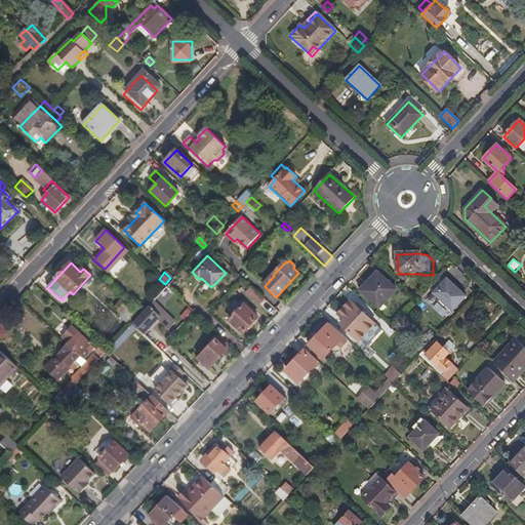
[(379,309),(397,289),(378,273),(361,291),(379,309)]
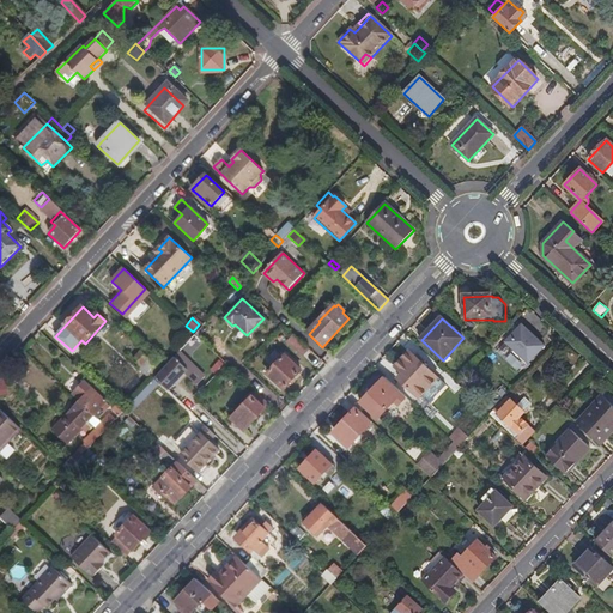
[(505,334),(510,339),(522,326),(517,321),(505,334)]
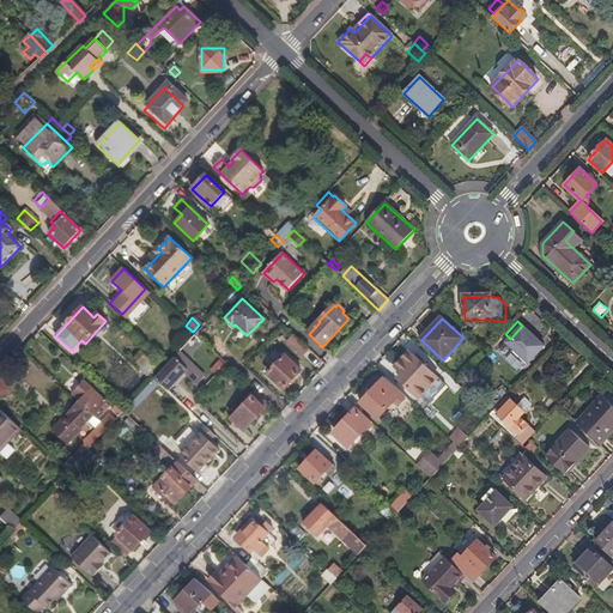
[(510,339),(498,352),(520,371),(540,350),(540,351),(545,346),(530,333),(530,334),(522,326),(510,339)]
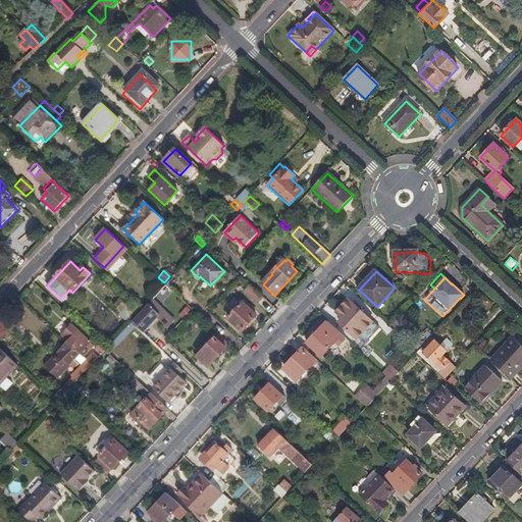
[(155,300),(165,306),(173,292),(163,285),(155,300)]
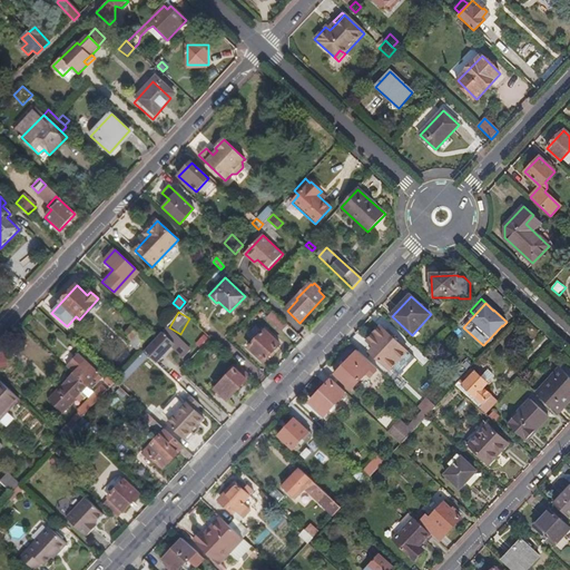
[(287,325),(274,312),(268,318),(282,331),(287,325)]
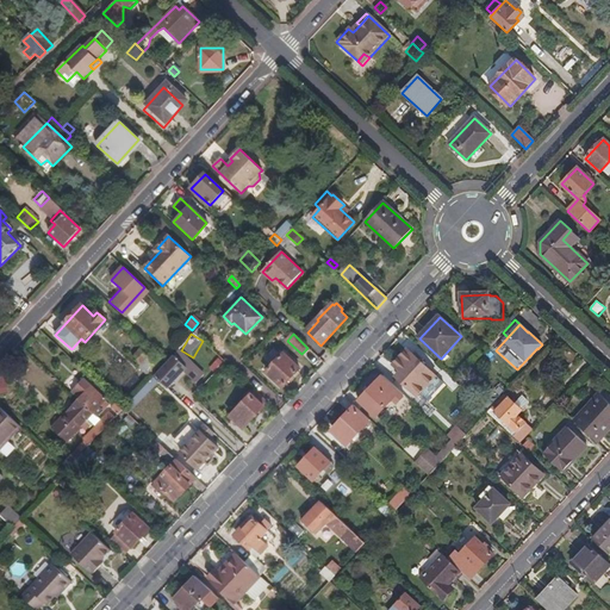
[(155,361),(149,355),(151,353),(144,347),(135,358),(141,363),(138,366),(145,372),(155,361)]
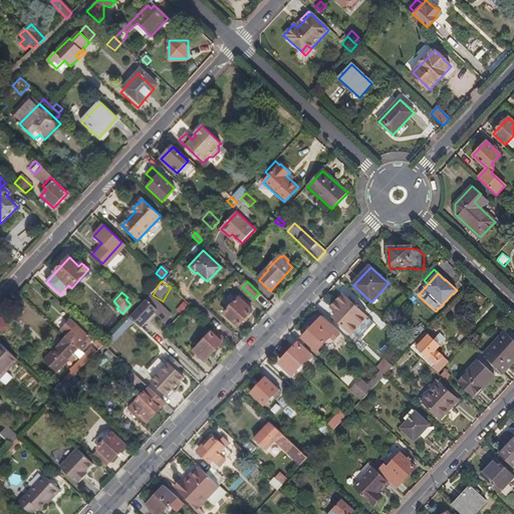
[(367,317),(343,295),(331,308),(338,314),(334,319),(351,334),(367,317)]
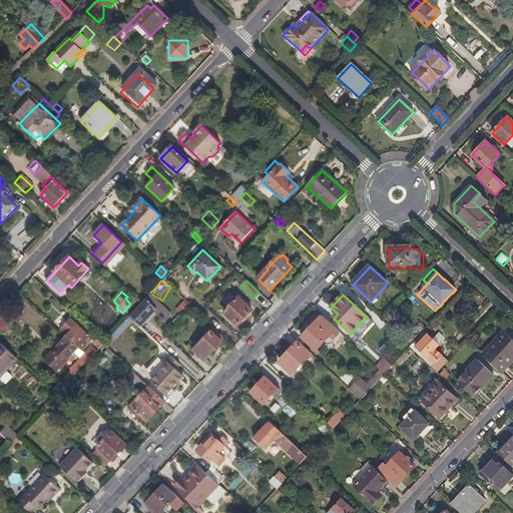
[(165,323),(171,316),(155,301),(151,306),(148,304),(153,299),(149,296),(141,305),(139,307),(129,317),(141,328),(155,314),(165,323)]
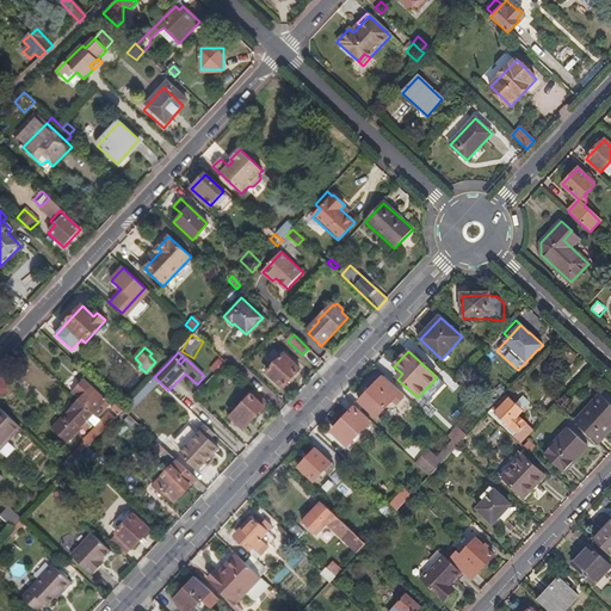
[(283,388),(301,370),(284,355),(267,372),(283,388)]
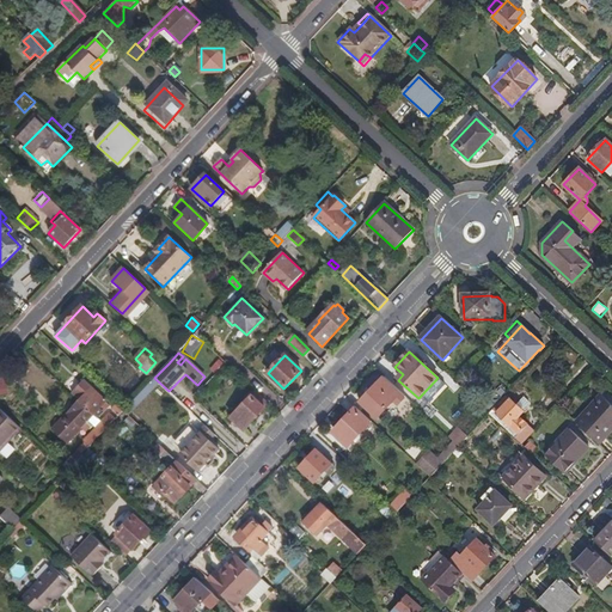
[(398,407),(407,398),(385,378),(362,402),(379,417),(393,402),(398,407)]
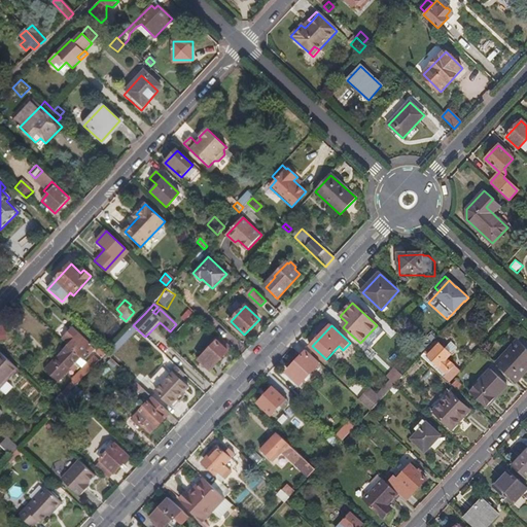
[(94,349),(77,334),(67,345),(68,346),(85,361),(88,359),(85,357),(94,349)]
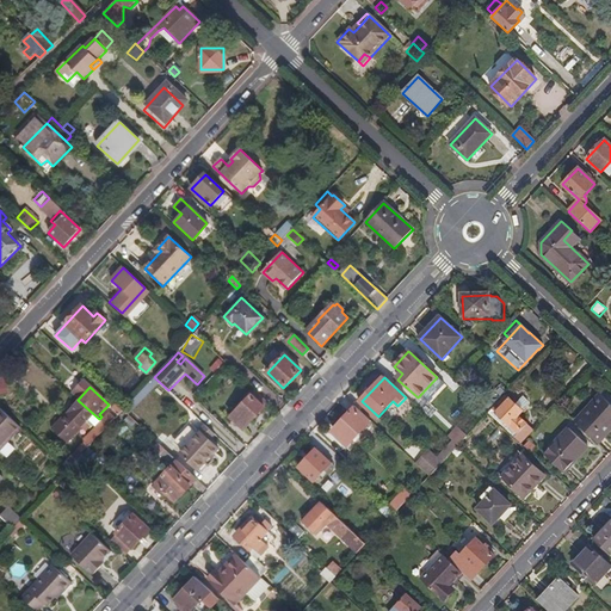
[(598,444),(610,429),(610,403),(599,393),(587,406),(591,408),(576,424),(598,444)]
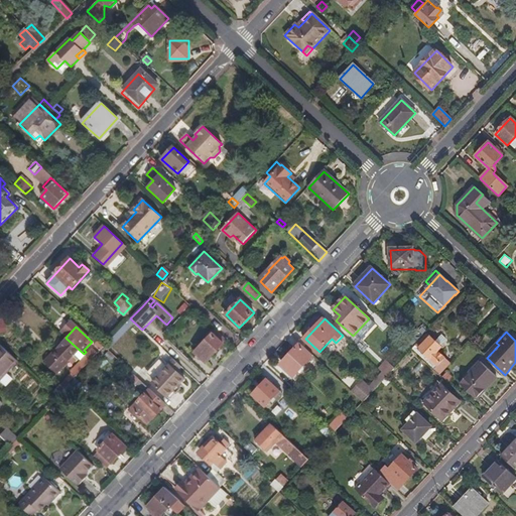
[(207,363),(227,341),(218,333),(215,337),(213,335),(196,353),(207,363)]
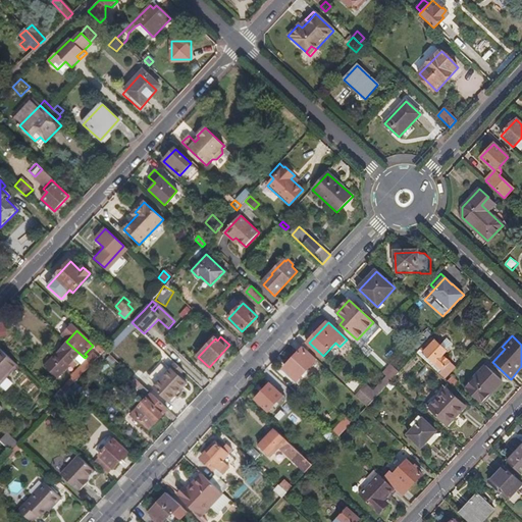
[(456,367),(442,354),(446,351),(445,350),(451,344),(446,338),(439,345),(435,341),(424,352),(421,349),(417,353),(445,378),(456,367)]
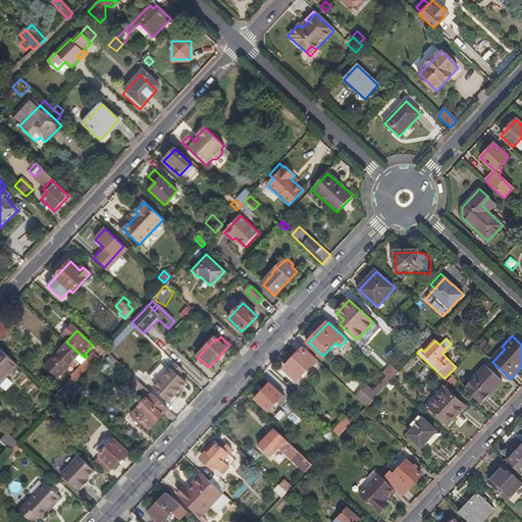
[(85,358),(67,343),(46,365),(58,377),(68,367),(71,369),(76,364),(81,367),(69,378),(71,379),(57,395),(60,399),(70,387),(92,365),(87,361),(85,358)]
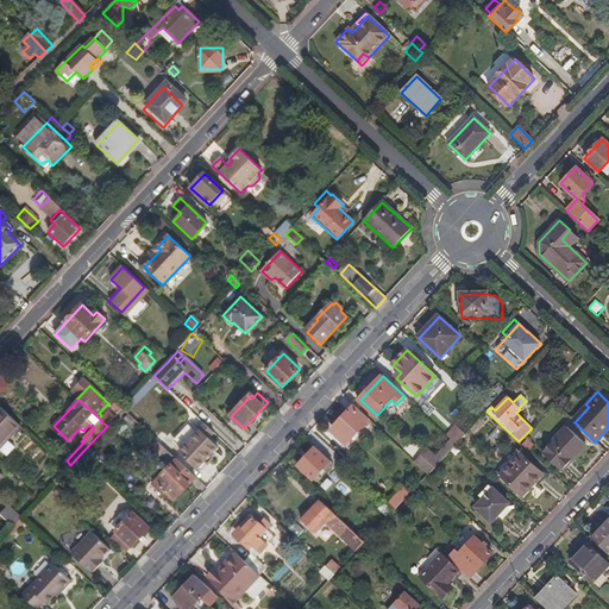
[(118,414),(124,409),(117,402),(112,408),(118,414)]
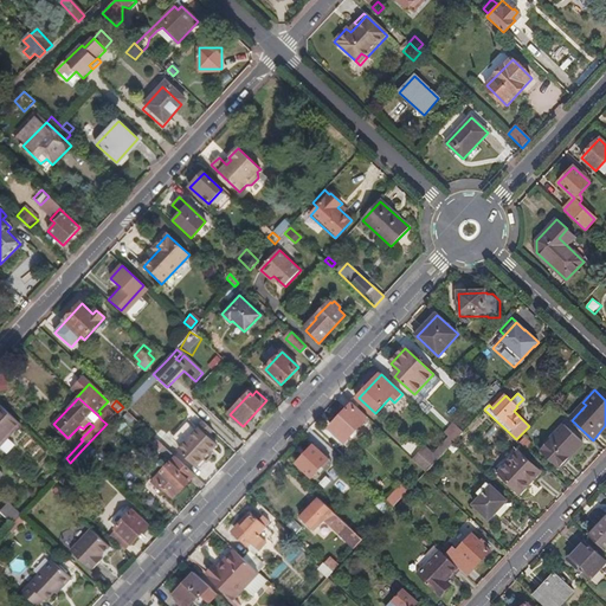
[(346,443),(368,418),(353,404),(333,426),(340,432),(337,436),(346,443)]
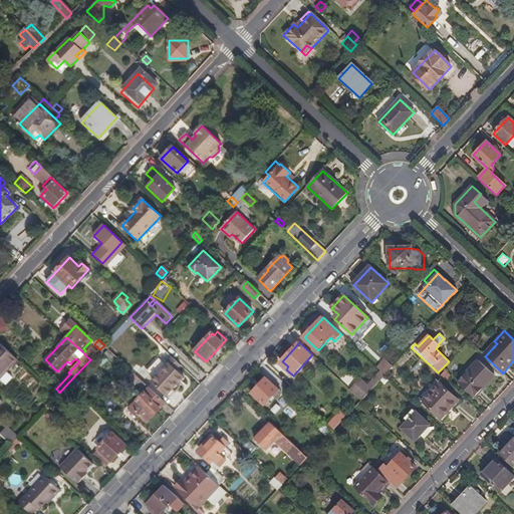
[(1,344),(0,344),(0,379),(6,386),(13,378),(6,372),(17,360),(1,344)]
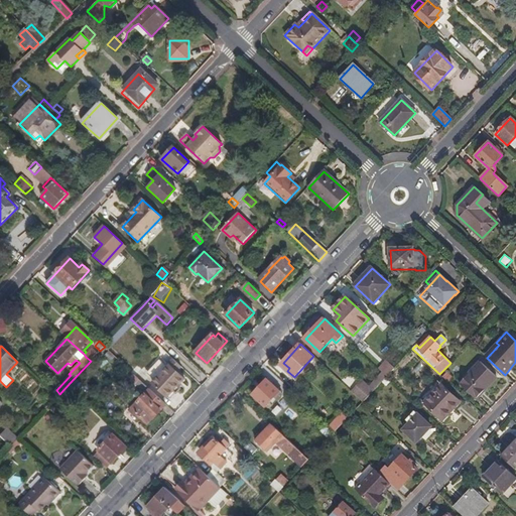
[(91,361),(98,354),(93,349),(86,357),(91,361)]
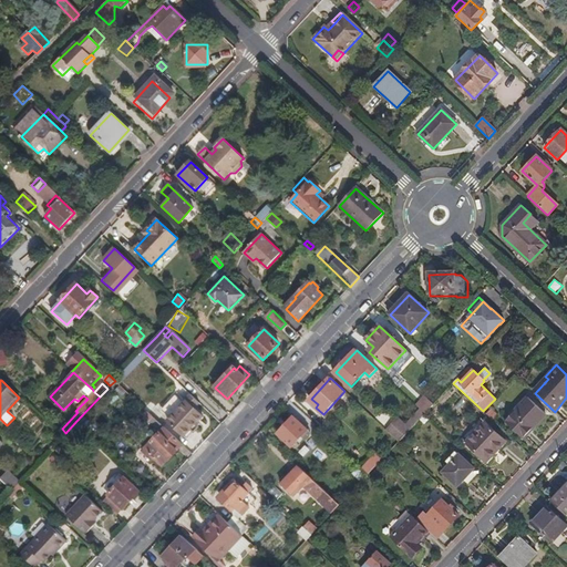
[(125,393),(119,388),(115,391),(122,397),(125,393)]
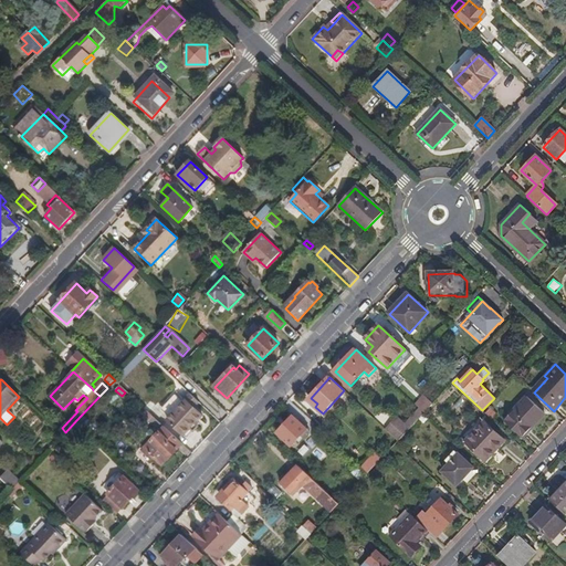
[(200,413),(191,405),(196,399),(188,391),(165,417),(182,433),(200,413)]
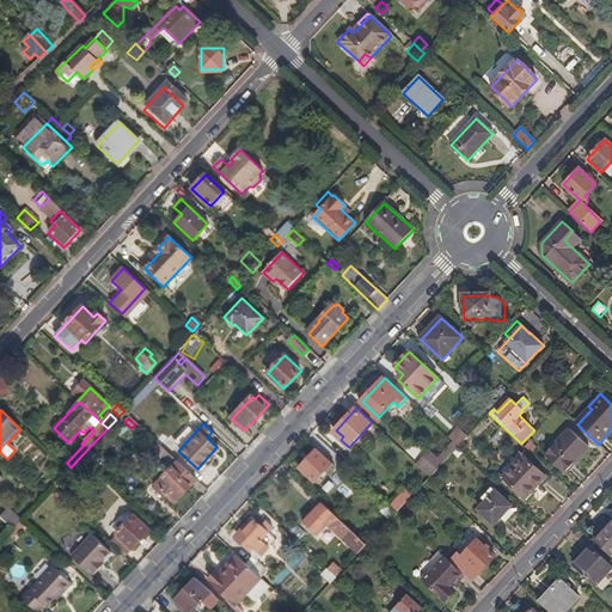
[(589,446),(569,428),(545,454),(564,472),(589,446)]
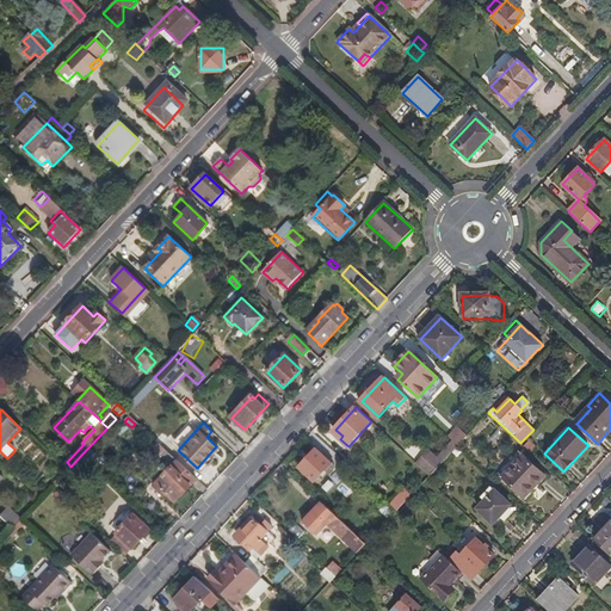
[(457,446),(466,438),(456,430),(449,437),(452,442),(457,446)]
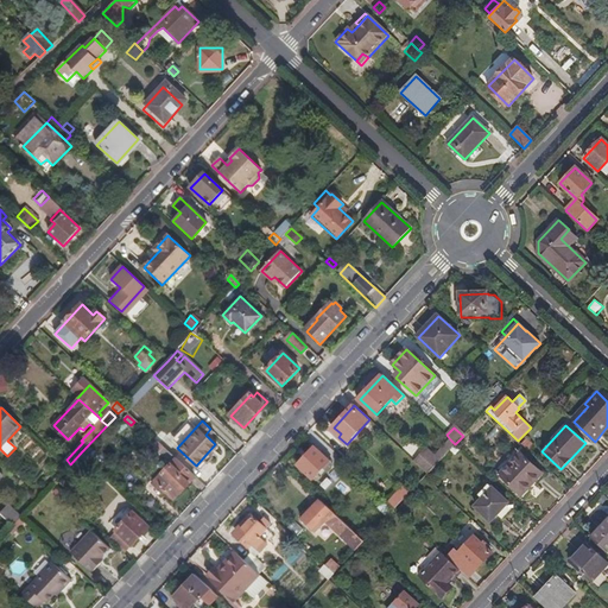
[(175,500),(197,477),(154,437),(147,444),(171,466),(156,482),(175,500)]
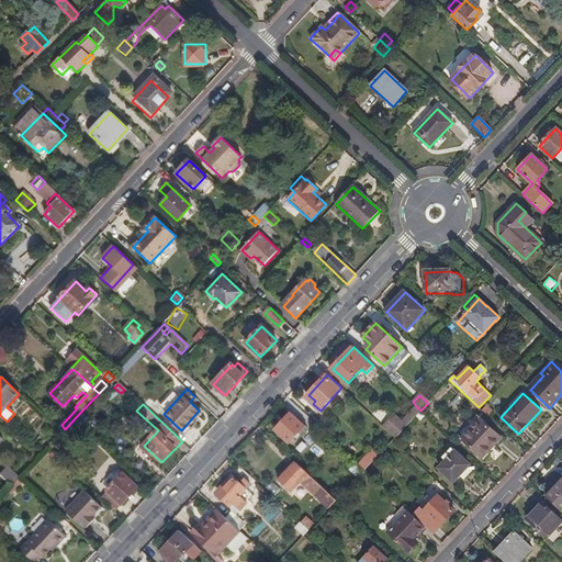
[(416,415),(420,411),(416,406),(401,423),(405,427),(416,415)]
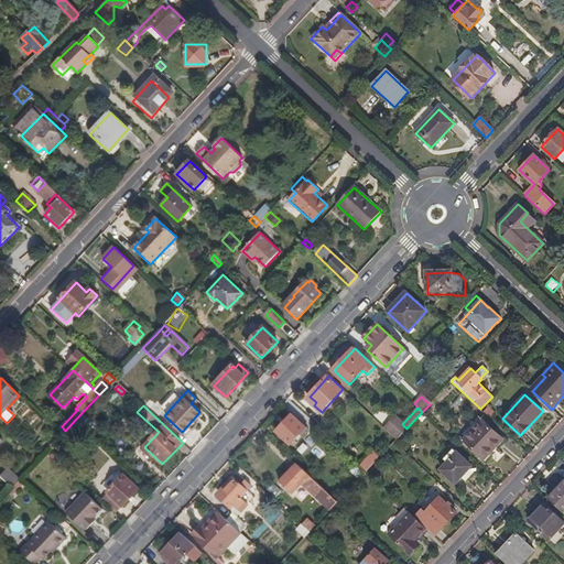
[(495,413),(488,408),(484,412),(490,418),(495,413)]
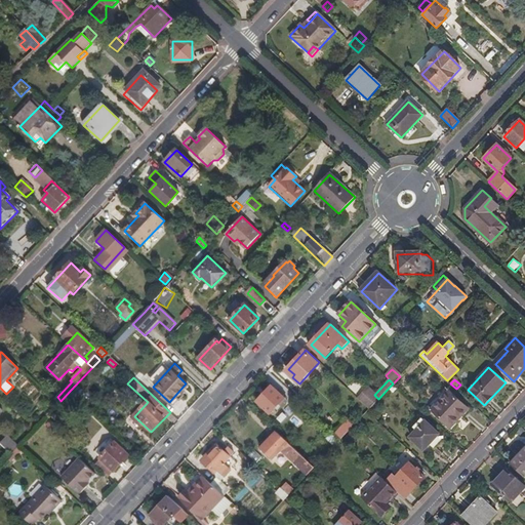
[(287,401),(271,387),(256,402),(270,414),(279,404),(282,406),(287,401)]
